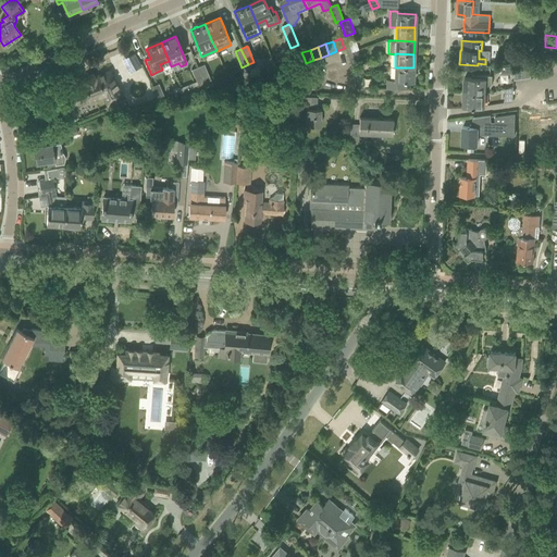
[(515,65),(514,79),(522,78),(522,64),(515,65)]
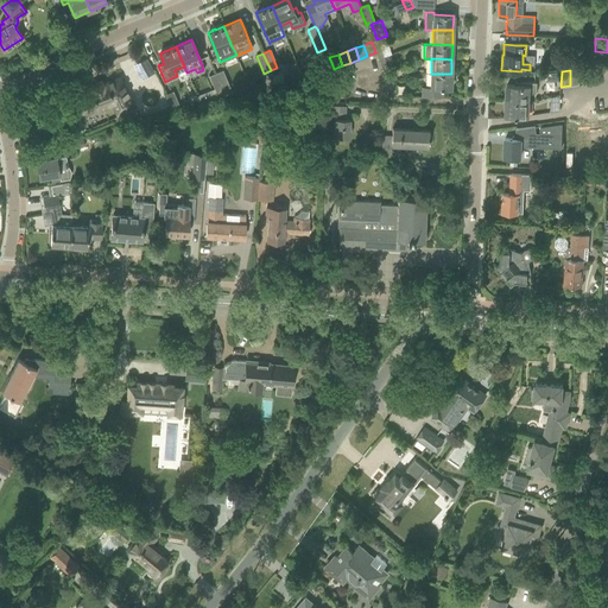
[(215,74),(225,96),(232,94),(222,71),(215,74)]
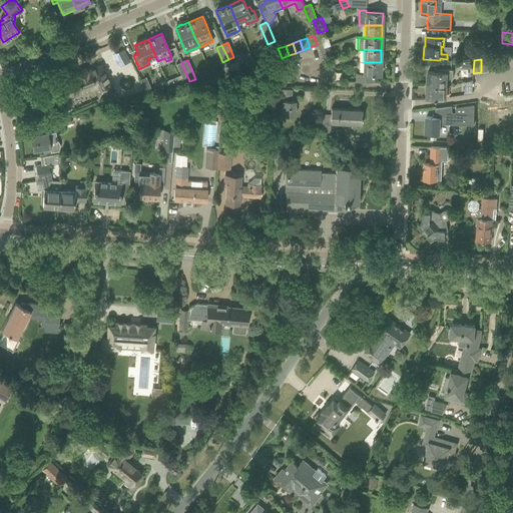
[(460,62),(460,69),(461,68),(465,68),(473,68),(473,60),(465,62),(462,62),(460,62)]
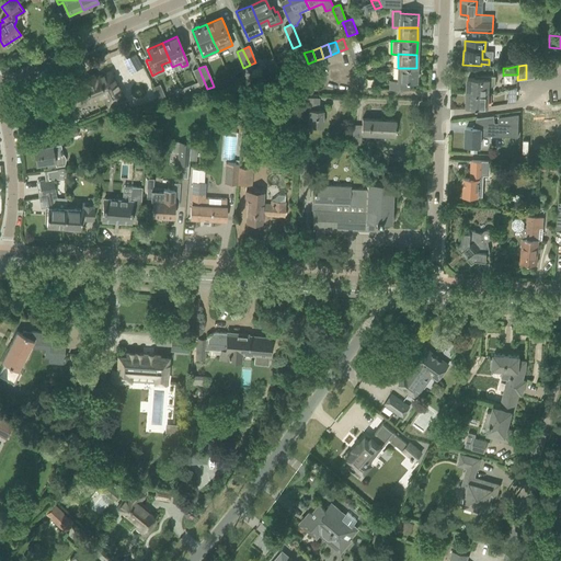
[(207,89),(198,68),(192,71),(198,86),(197,87),(199,91),(207,89)]
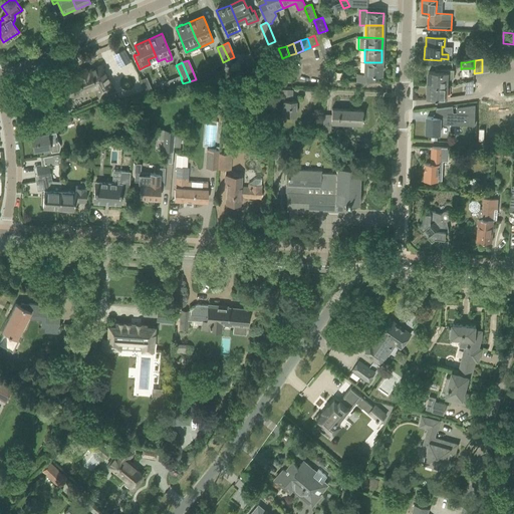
[(356,73),(356,82),(373,83),(374,75),(380,75),(381,62),(364,62),(363,74),(356,73)]
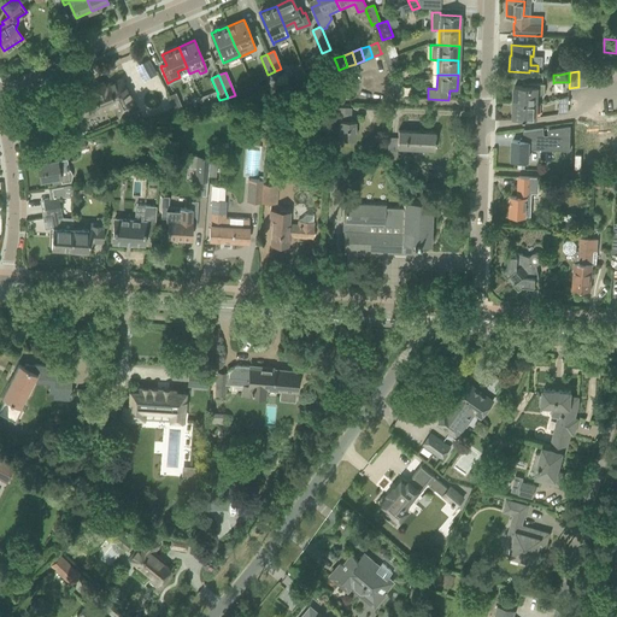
[(136,107),(122,78),(115,82),(105,86),(104,86),(103,83),(92,88),(93,89),(84,93),(86,97),(83,98),(84,100),(74,105),(80,119),(92,115),(90,111),(99,107),(100,110),(121,101),(127,112),(136,107)]
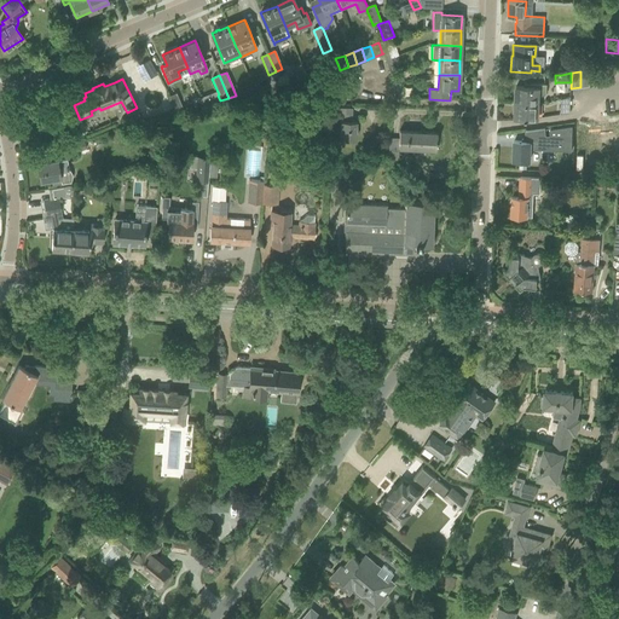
[(532,87),(528,87),(516,86),(515,103),(537,103),(538,94),(547,94),(547,85),(532,84),(532,87)]
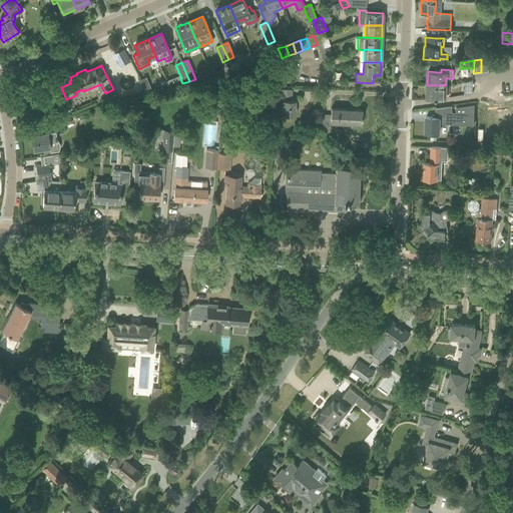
[(151,91),(145,78),(139,80),(145,94),(151,91)]
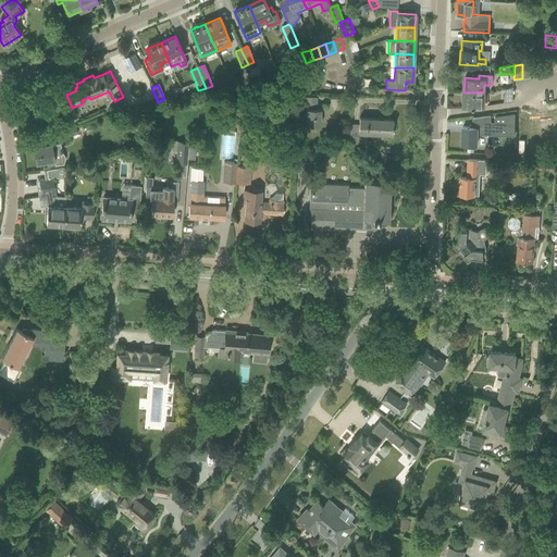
[(504,101),(504,102),(511,101),(512,101),(512,87),(504,89),(504,101)]
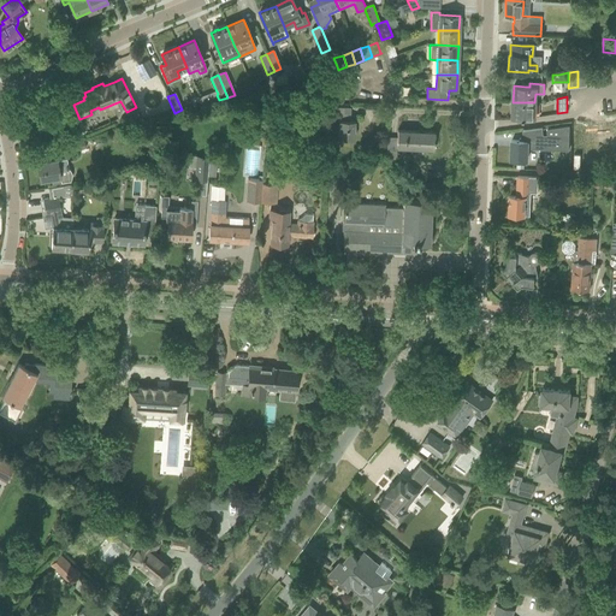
[(534,102),(513,102),(513,118),(522,118),(525,119),(525,118),(534,118),(535,102),(534,102)]
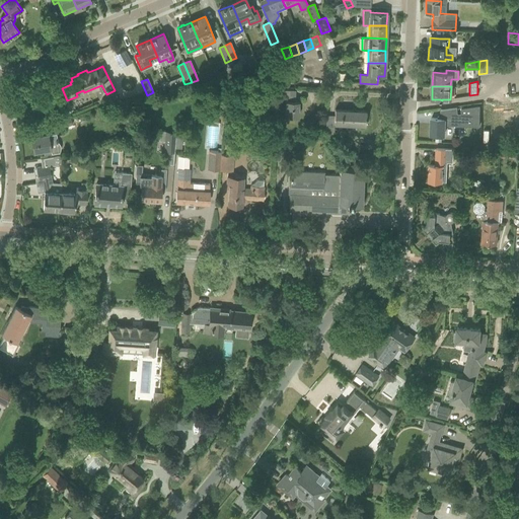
[(295,90),(284,90),(284,96),(286,101),(285,117),(297,118),(298,101),(295,101),(295,90)]
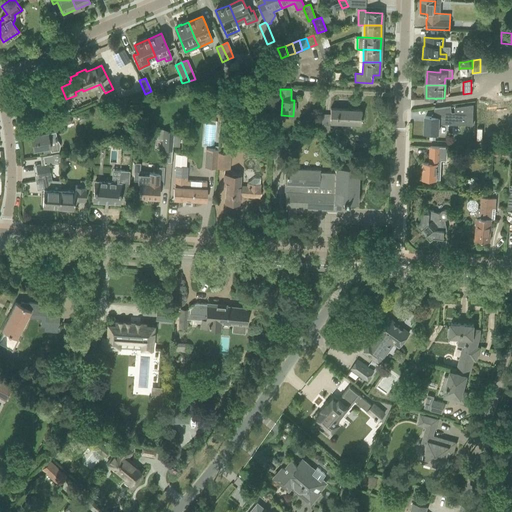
[(493,102),(496,122),(506,120),(507,120),(504,100),(503,100),(493,102)]
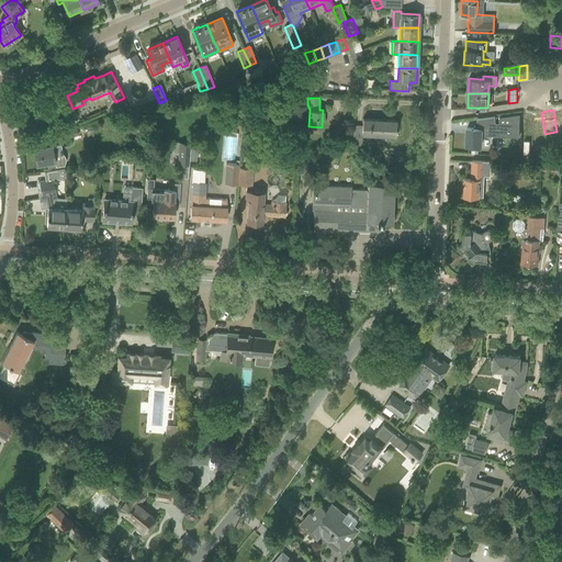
[(529,119),(527,119),(529,128),(530,128),(531,136),(532,136),(532,135),(543,134),(544,134),(541,112),(540,112),(529,113),(528,113),(529,119)]
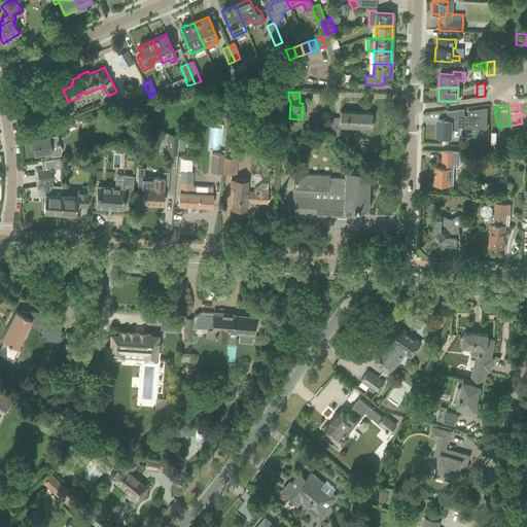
[(451,137),(451,129),(486,130),(487,107),(467,110),(467,116),(464,116),(463,109),(447,111),(448,118),(444,118),(444,120),(437,120),(436,137),(451,137)]
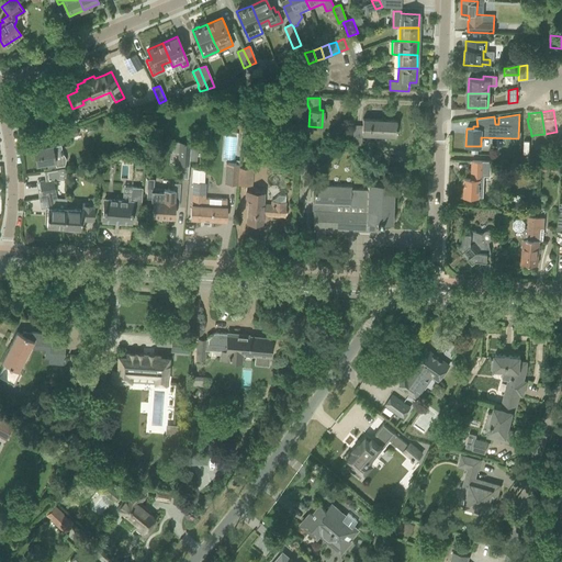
[(109,117),(100,120),(103,130),(111,127),(109,117)]
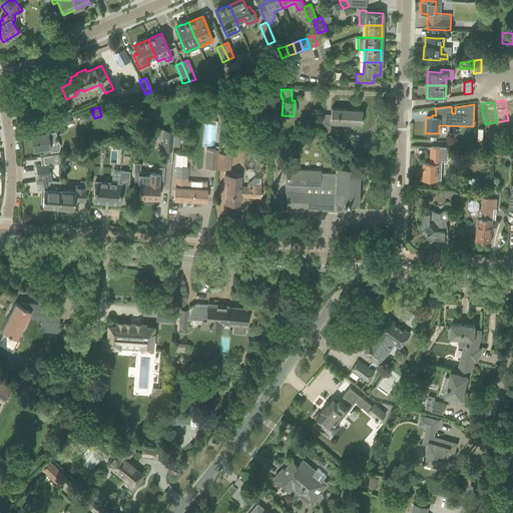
[(331,108),(331,115),(322,115),(321,131),(330,131),(330,122),(361,124),(362,110),(331,108)]
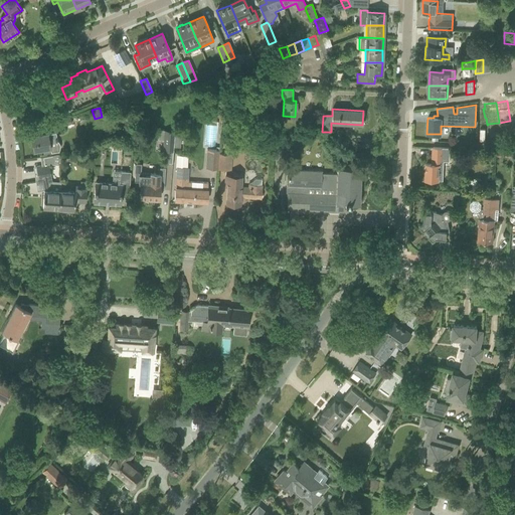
[(71,123),(68,116),(58,119),(60,127),(71,123)]
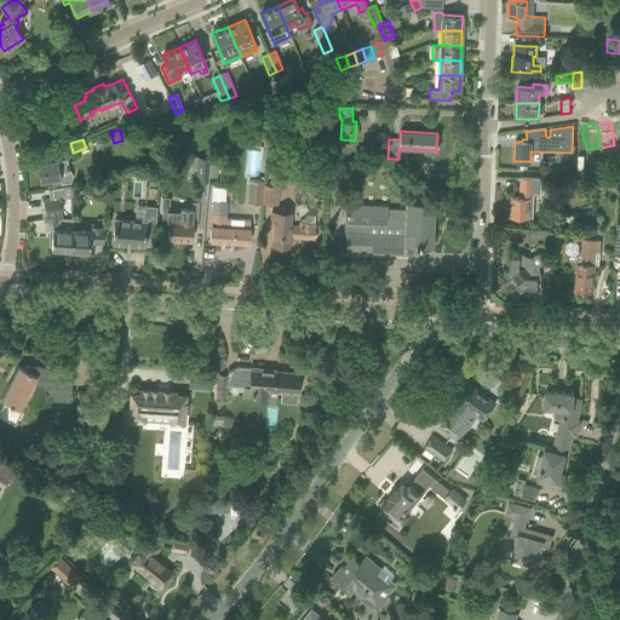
[(199,158),(196,182),(201,182),(208,183),(211,159),(210,159),(201,158),(199,158)]
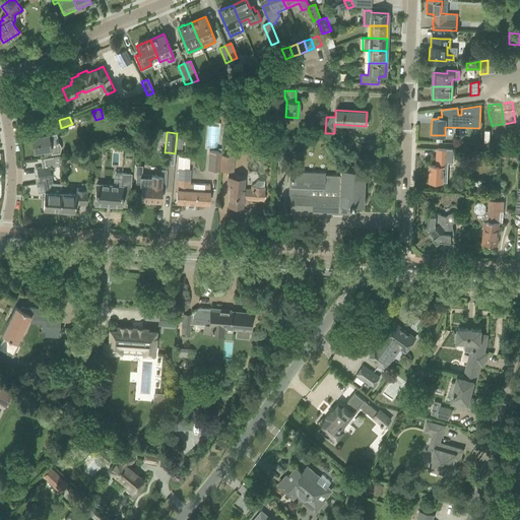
[(49,135),(41,136),(30,138),(34,152),(43,150),(44,155),(60,152),(60,150),(61,148),(61,145),(60,143),(58,142),(57,134),(49,135)]
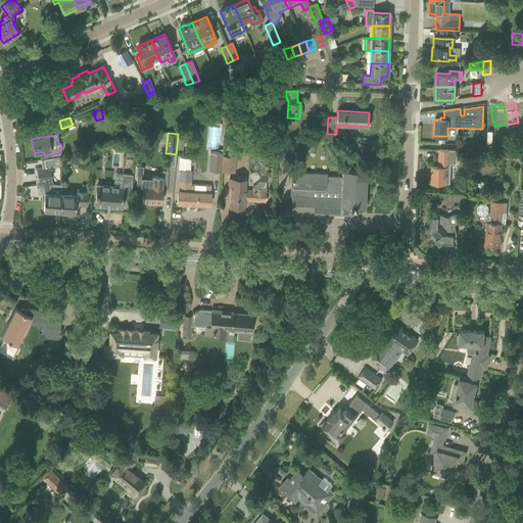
[(432,173),(431,183),(445,184),(449,184),(450,163),(456,164),(457,150),(439,150),(438,167),(432,167),(432,169),(432,170),(432,173)]
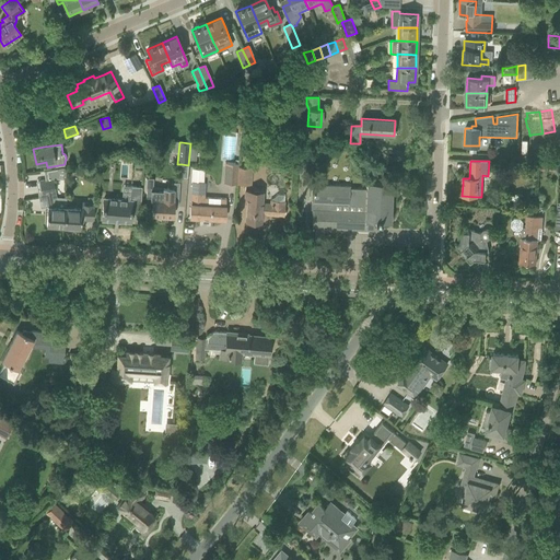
[(235,184),(237,165),(225,164),(223,183),(235,184)]
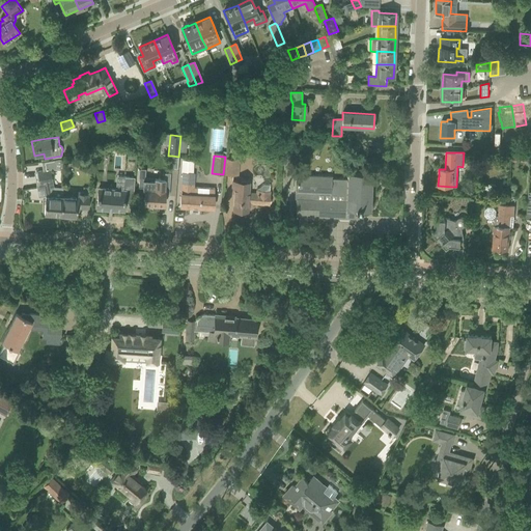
[(183,160),(179,205),(192,206),(192,212),(197,212),(197,207),(213,208),(214,189),(193,188),(194,173),(193,173),(194,161),(183,160)]
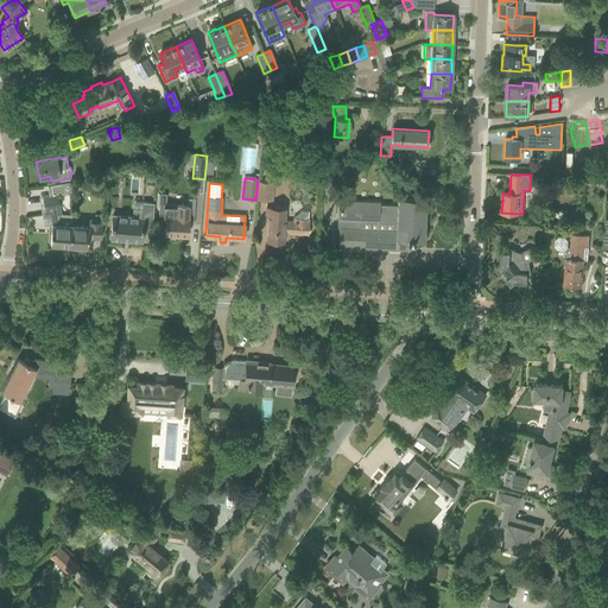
[(259,183),(257,201),(268,202),(271,184),(259,183)]
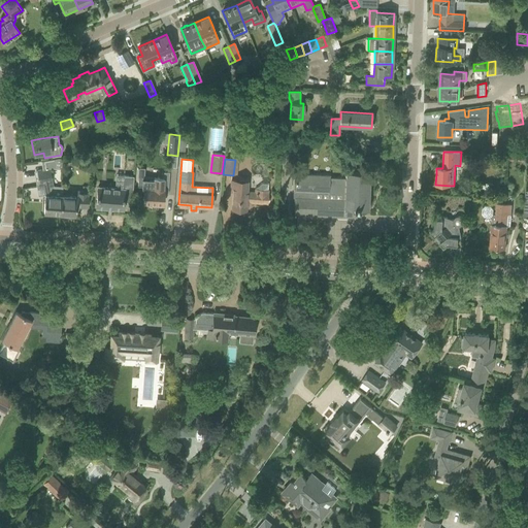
[(282,159),(281,167),(291,167),(292,159),(282,159)]
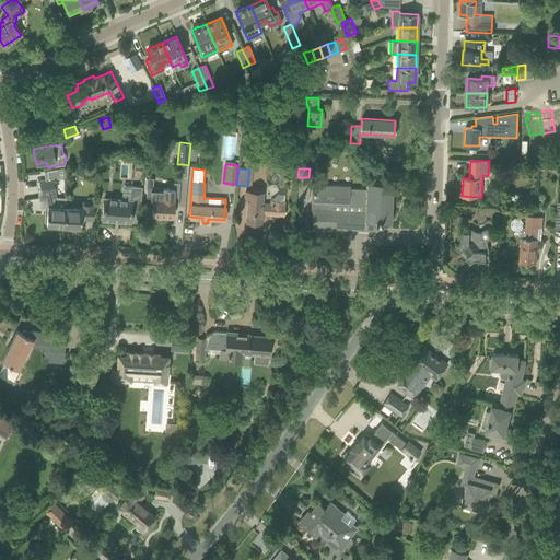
[(53,178),(39,181),(39,182),(42,196),(45,195),(46,207),(45,225),(62,226),(65,208),(65,198),(56,198),(55,193),(56,193),(53,178)]
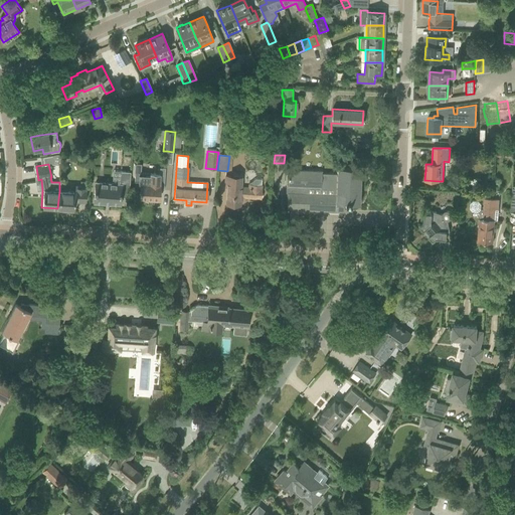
[(288,172),(287,199),(287,209),(343,211),(343,203),(359,204),(361,168),(336,167),(336,177),(322,176),(322,174),(288,172)]
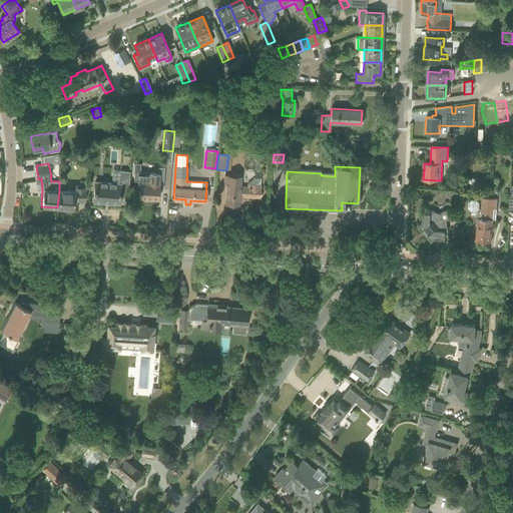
[(133,171),(132,190),(139,191),(139,192),(139,197),(157,198),(158,193),(158,189),(163,190),(164,167),(159,167),(158,173),(133,171)]
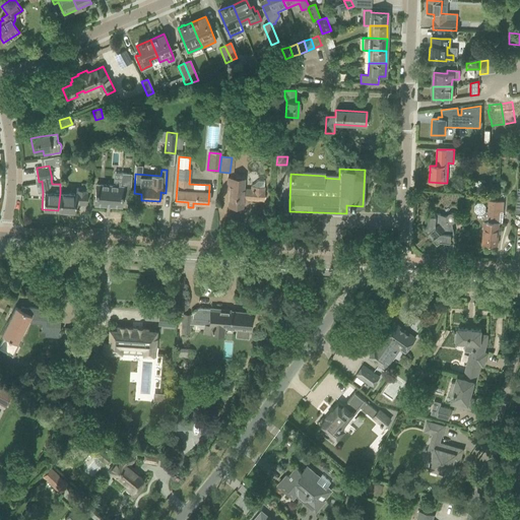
[(60,193),(58,210),(72,211),(73,209),(77,209),(77,208),(76,208),(77,201),(84,201),(86,183),(87,171),(77,171),(76,184),(83,184),(83,185),(80,185),(80,187),(73,187),(72,194),(60,193)]
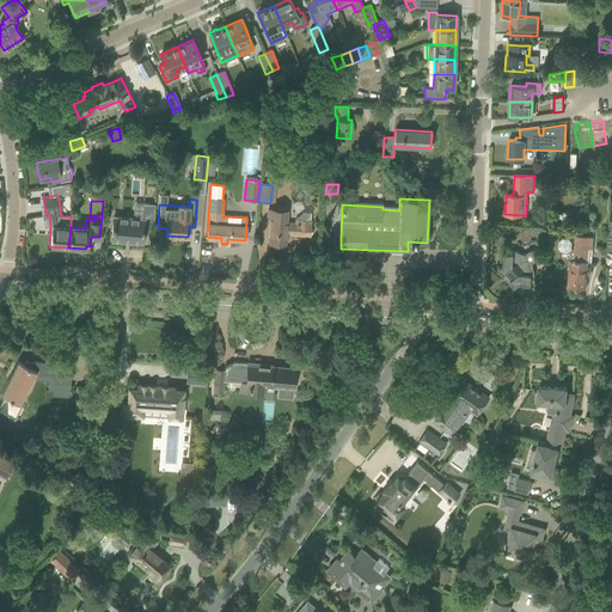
[(112,216),(111,242),(142,243),(144,233),(153,234),(154,204),(144,203),(142,219),(112,216)]
